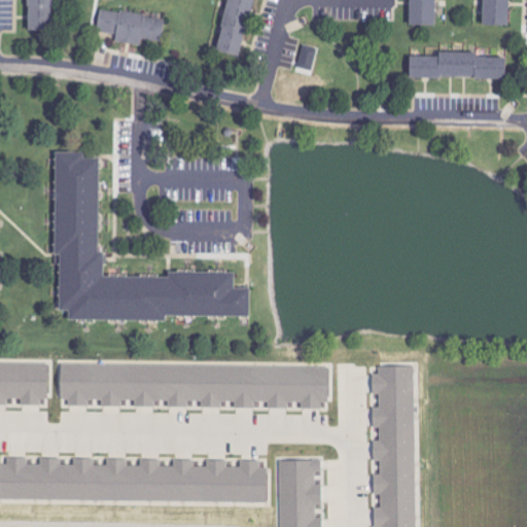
[(27,0),(28,32),(54,32),(53,0),(27,0)]
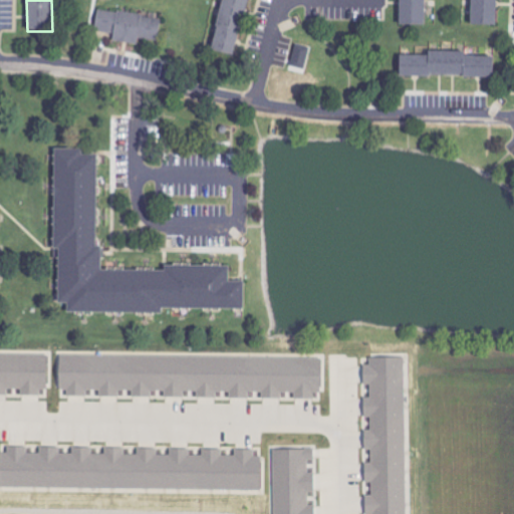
[(247,0),(223,0),(211,51),(234,57),(247,0)]
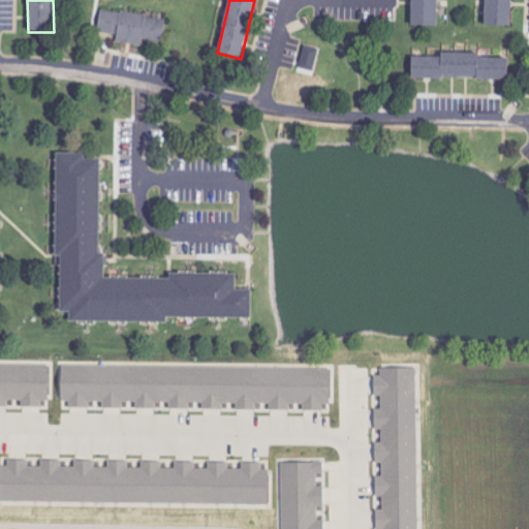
[(412,0),(413,27),(436,27),(436,0),(412,0)]
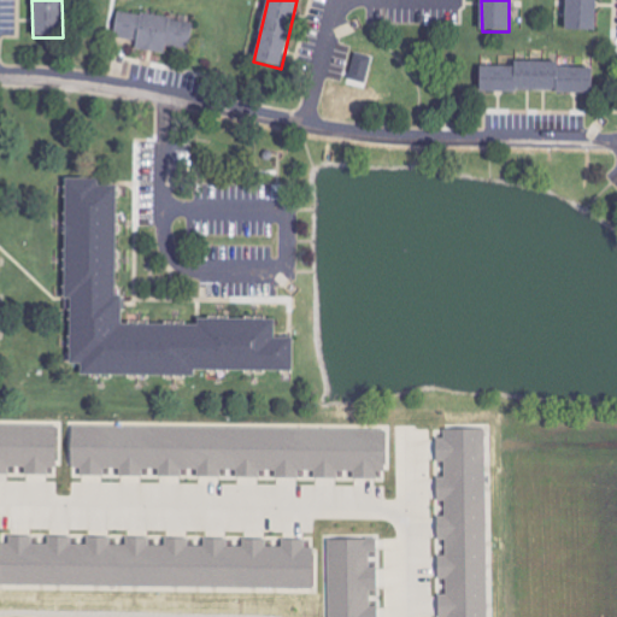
[(597,0),(568,0),(566,31),(597,33),(597,0)]
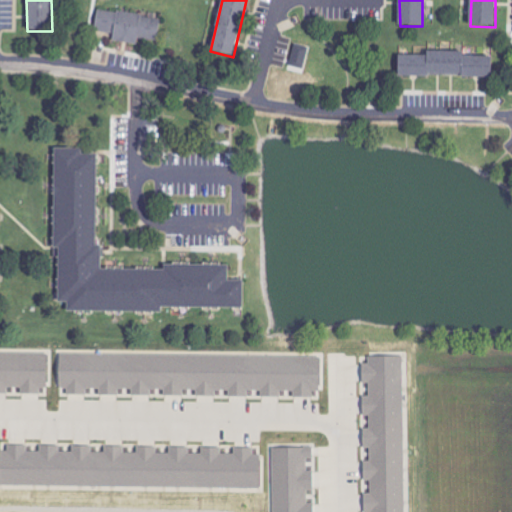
[(160,18),(97,9),(94,31),(113,34),(112,42),(137,45),(138,39),(157,42),(160,18)]
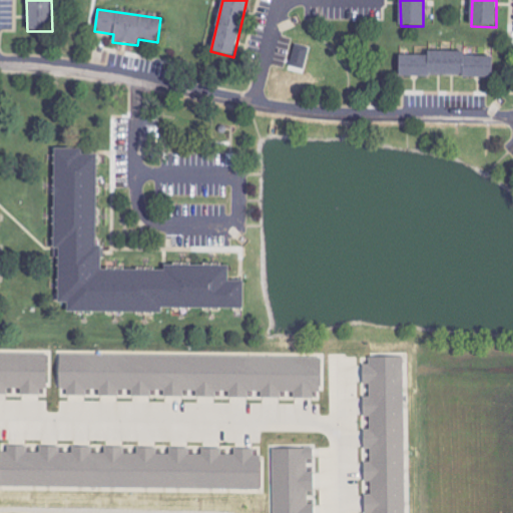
[(492,57),(464,57),(464,52),(427,52),(427,56),(398,56),(398,77),(492,77),(492,57)]
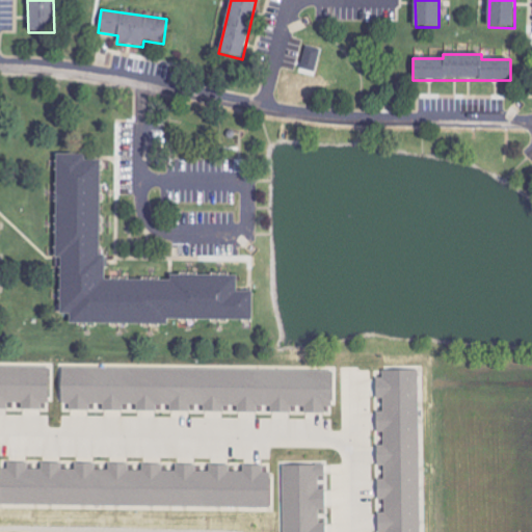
[(253,319),(253,290),(237,290),(237,274),(170,274),(170,278),(105,278),(105,257),(100,257),(100,161),(84,161),(84,155),(56,155),(56,259),(60,259),(59,313),(70,313),(70,323),(167,323),(167,319),(253,319)]
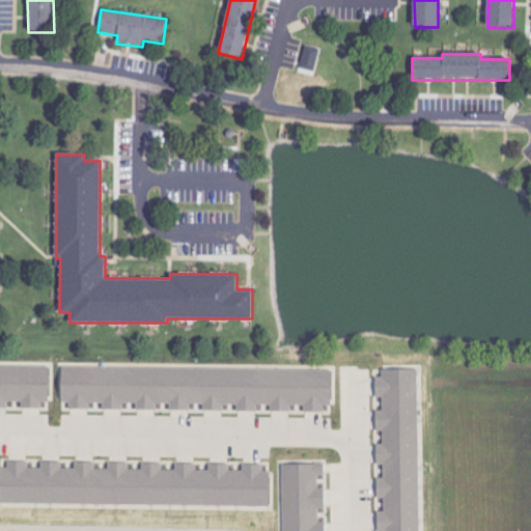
[(49,366),(0,365),(0,408),(8,408),(8,401),(22,402),(22,407),(49,407),(49,366)]
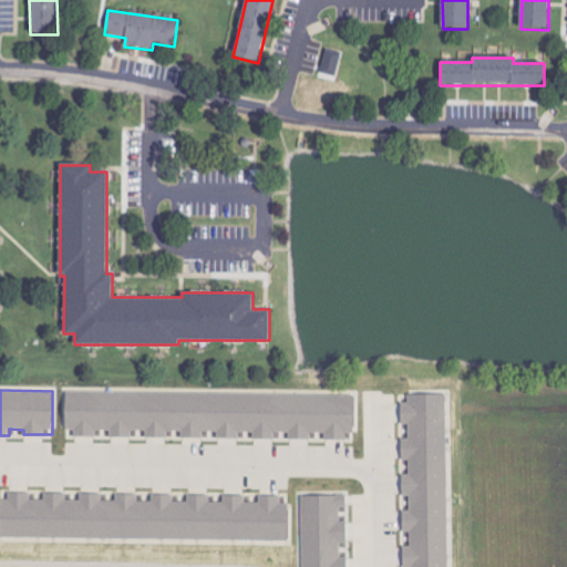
[(354,394),(65,391),(65,430),(73,430),(73,436),(96,436),(96,431),(110,431),(110,436),(132,436),(132,431),(146,431),(146,437),(168,437),(168,431),(182,431),(182,436),(239,436),(239,432),(253,432),(253,439),(276,440),(276,432),(289,433),(289,440),(311,440),(311,433),(325,433),(325,437),(353,439),(354,394)]
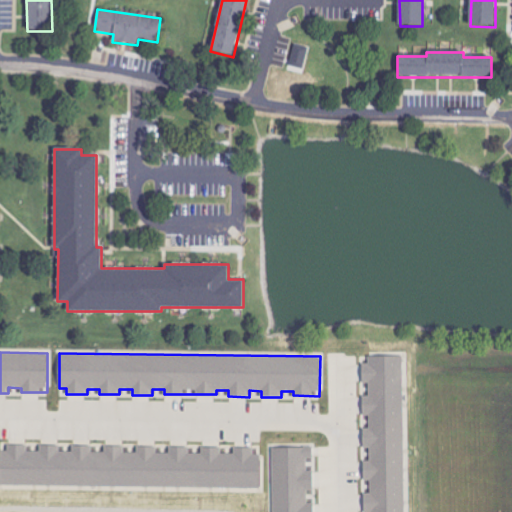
[(404,511),(404,355),(368,356),(368,363),(362,363),(362,383),(369,383),(369,396),(363,396),(363,415),(370,415),(370,428),(364,428),(364,448),(370,448),(370,461),(364,461),(365,481),(371,481),(371,493),(365,493),(364,511),(404,511)]
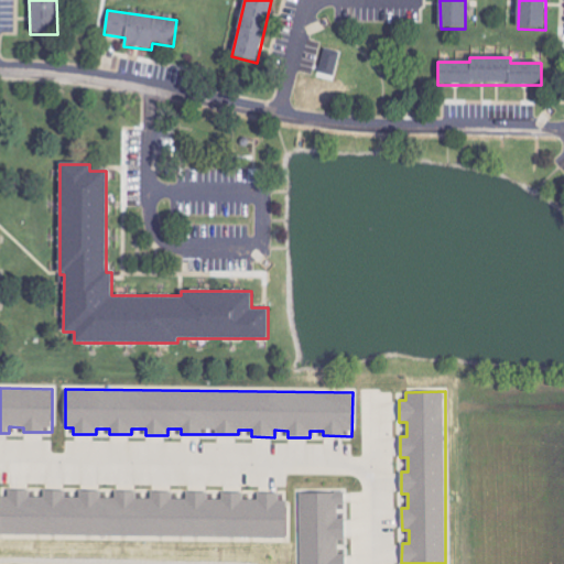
[(0,534),(286,538),(288,500),(280,500),(280,494),(258,494),(258,500),(243,499),(243,495),(186,494),(186,498),(173,498),(173,491),(151,491),(151,498),(137,498),(137,491),(115,491),(115,498),(101,498),(101,491),(79,491),(79,497),(66,497),(66,490),(44,490),(44,497),(30,497),(30,490),(8,490),(8,497),(0,497),(0,534)]
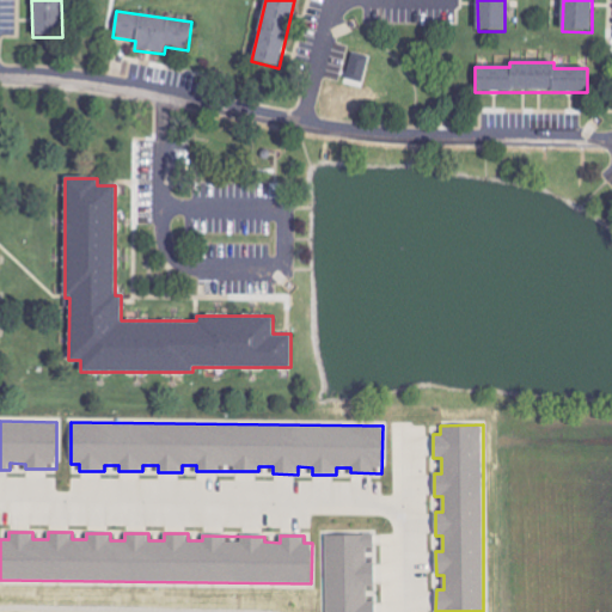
[(325,534),(326,611),(373,611),(373,554),(375,554),(374,534),(325,534)]
